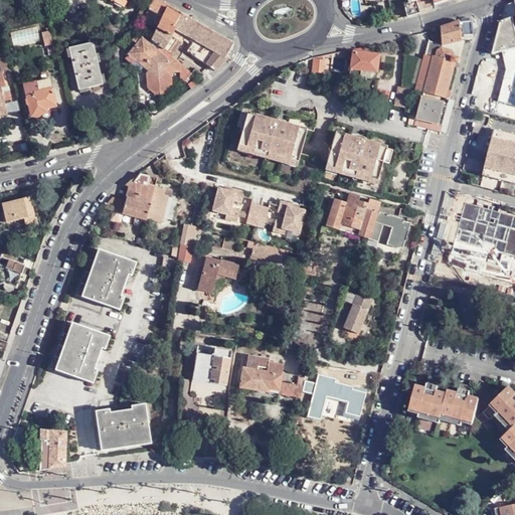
[(154,0),(146,0),(138,15),(143,19),(148,11),(154,0)]
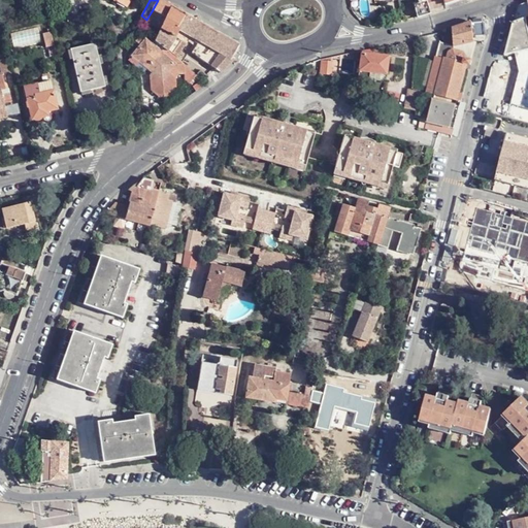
[(178,10),(160,0),(158,0),(152,11),(166,20),(161,28),(167,31),(178,10)]
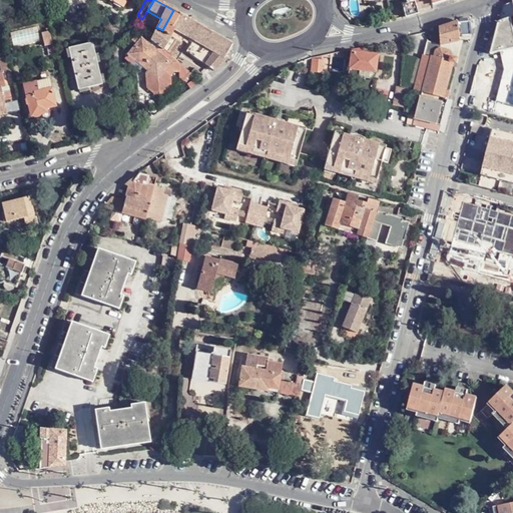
[(418,13),(432,8),(431,4),(430,0),(414,0),(415,2),(416,2),(418,13)]
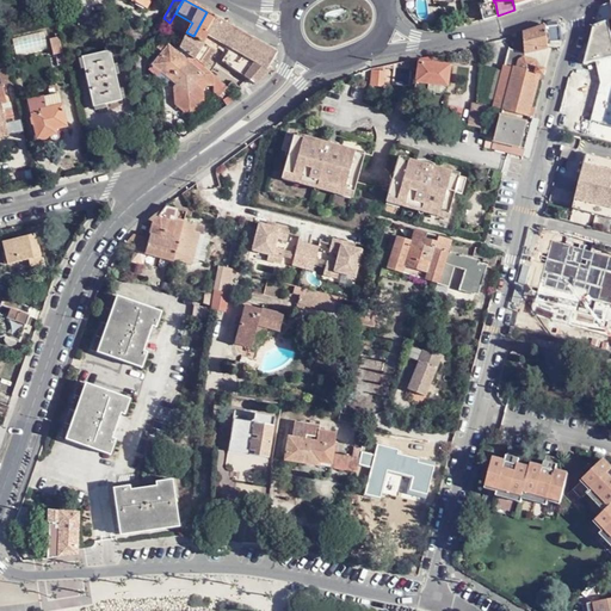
[(482,22),(498,16),(495,2),(485,5),(479,6),(482,22)]
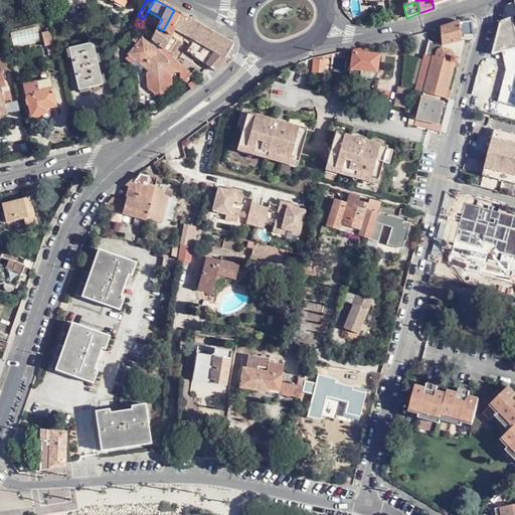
[(504,10),(501,20),(513,17),(514,16),(514,3),(505,5),(504,10)]
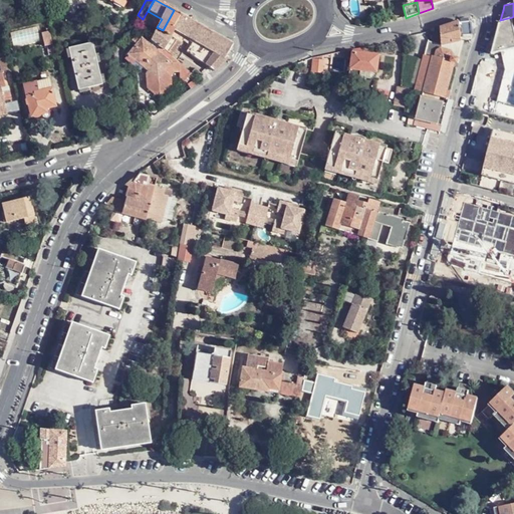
[(151,39),(160,47),(167,53),(179,34),(182,35),(183,36),(184,34),(215,51),(205,64),(215,71),(229,59),(226,56),(234,45),(174,10),(163,30),(157,27),(156,29),(151,39)]
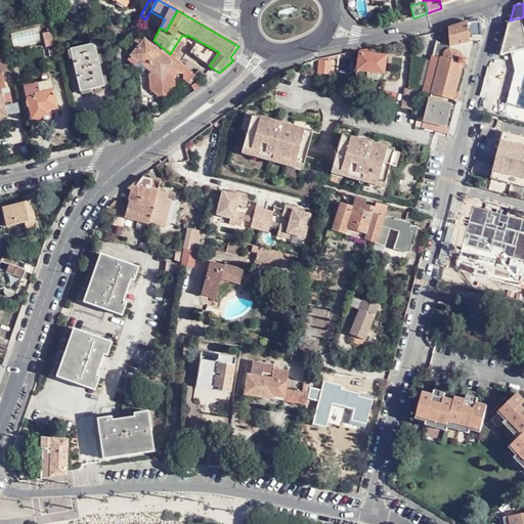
[(523,28),(522,17),(510,20),(500,54),(523,49),(523,28)]
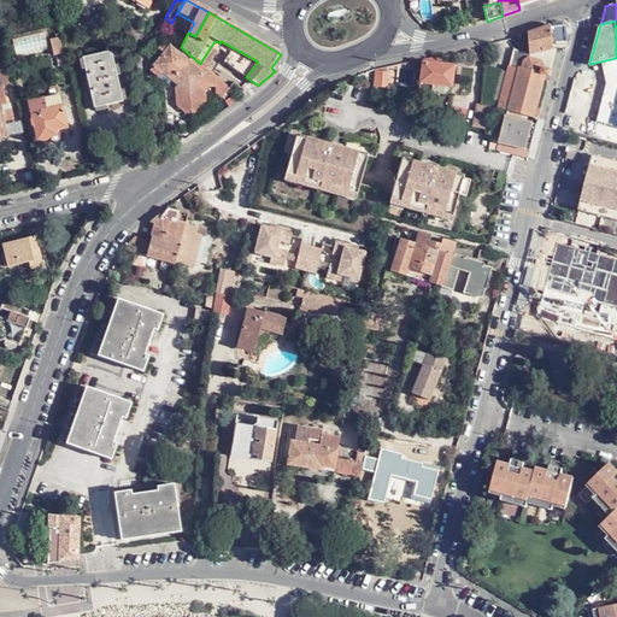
[(552,25),(528,33),(530,56),(554,48),(552,25)]
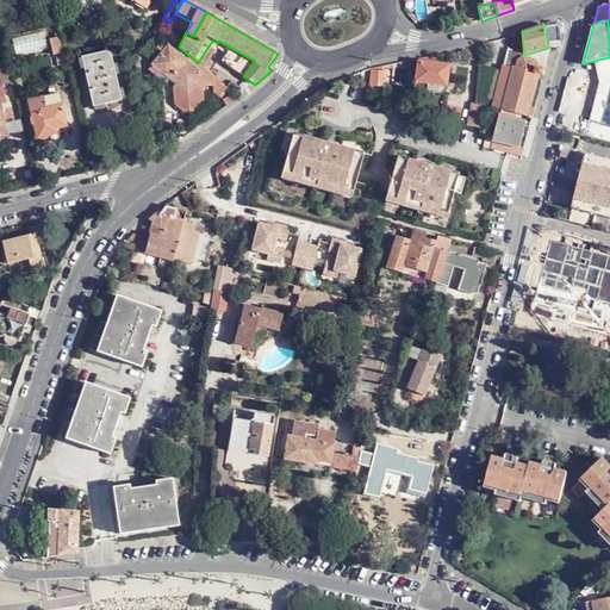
[(55,56),(61,55),(57,37),(49,41),(53,57),(55,56)]
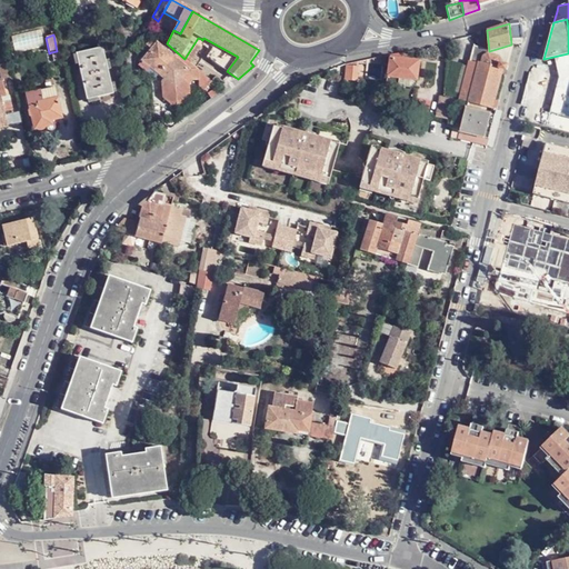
[(238,57),(203,38),(202,40),(201,39),(197,45),(227,71),(238,57)]
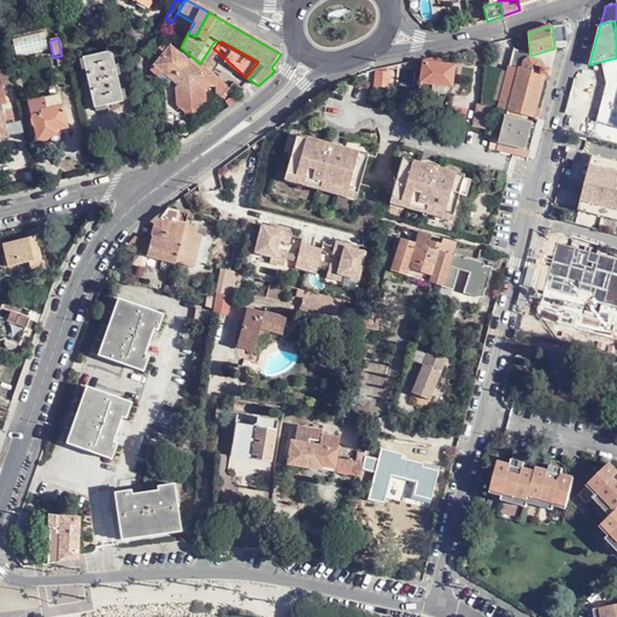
[(164,53),(154,66),(172,81),(187,62),(165,43),(160,50),(164,53)]
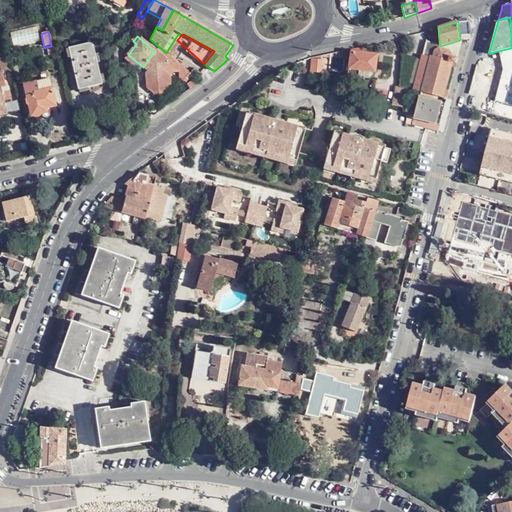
[(453,56),(457,58),(462,40),(460,40),(440,46),(451,49),(454,53),(453,56)]
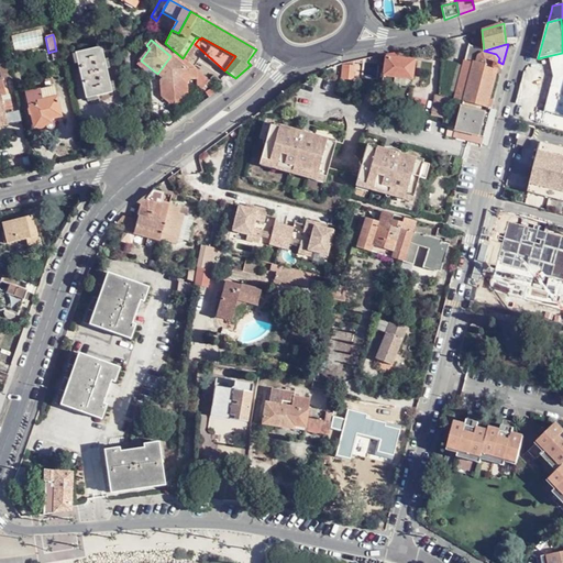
[(455,100),(462,102),(486,108),(486,105),(488,98),(496,69),(498,62),(499,58),(496,54),(484,51),(468,48),(465,63),(464,63),(455,100)]
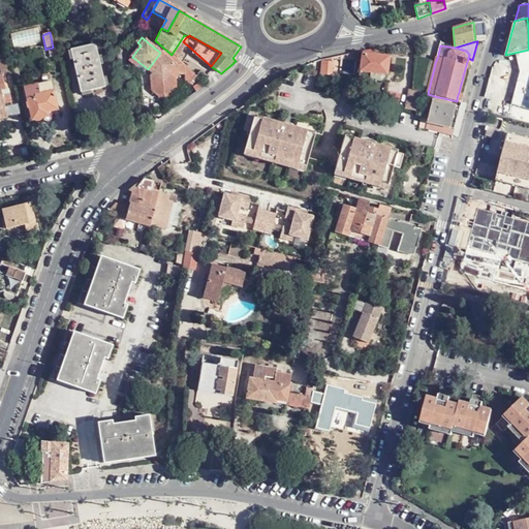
[(164,49),(160,53),(176,66),(180,61),(174,56),(172,55),(164,49)]
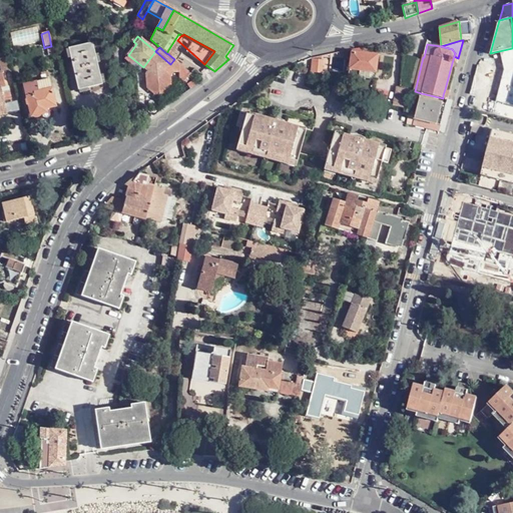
[(512,48),(490,53),(485,73),(509,68),(512,67),(512,48)]
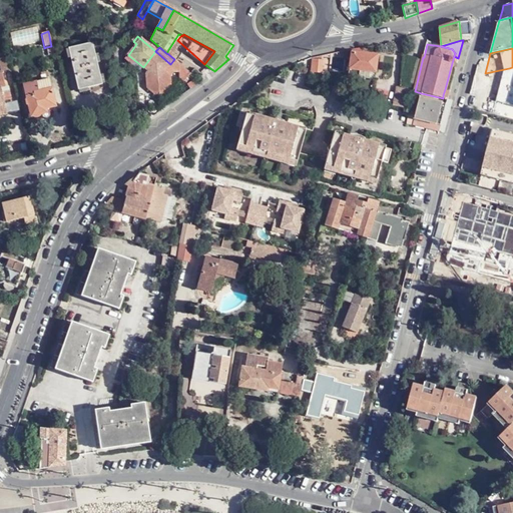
[(155,51),(143,67),(148,71),(158,80),(170,64),(155,51)]
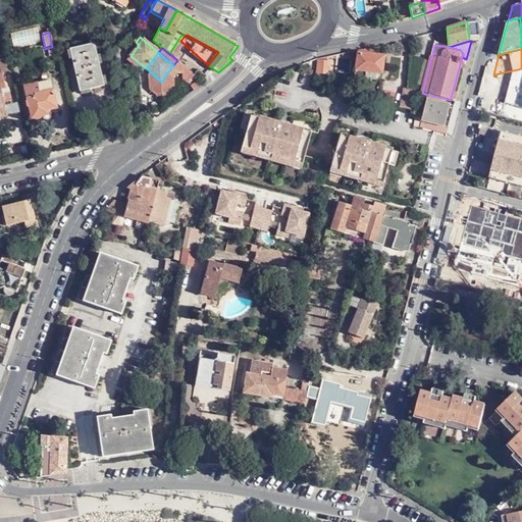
[(383,56),(368,55),(357,54),(354,73),(366,74),(381,76),(383,56)]
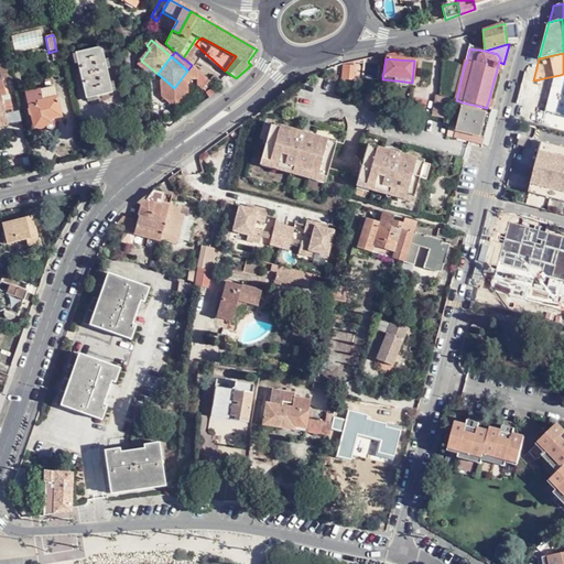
[(139,64),(154,78),(158,74),(141,61),(139,64)]
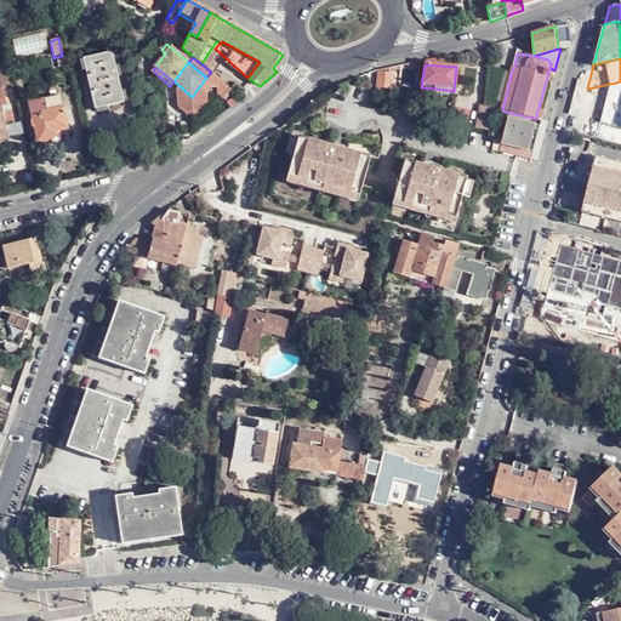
[(380,69),(377,70),(376,86),(392,87),(392,69),(380,69)]
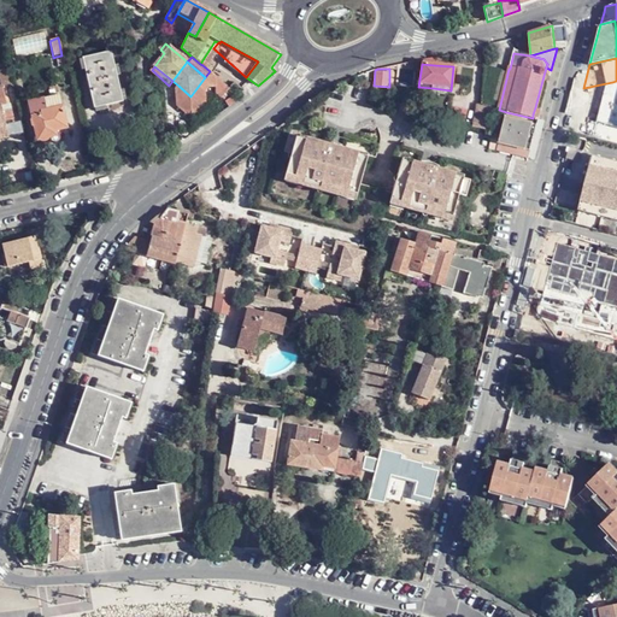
[(210,71),(205,77),(210,82),(216,76),(211,72),(210,71)]
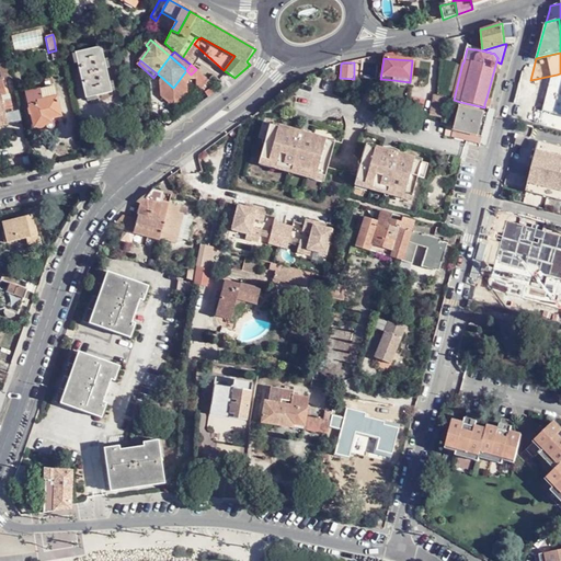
[(173,88),(162,78),(160,81),(160,96),(169,103),(178,103),(186,93),(185,86),(190,80),(196,79),(196,83),(202,89),(209,81),(196,69),(191,75),(186,70),(173,88)]
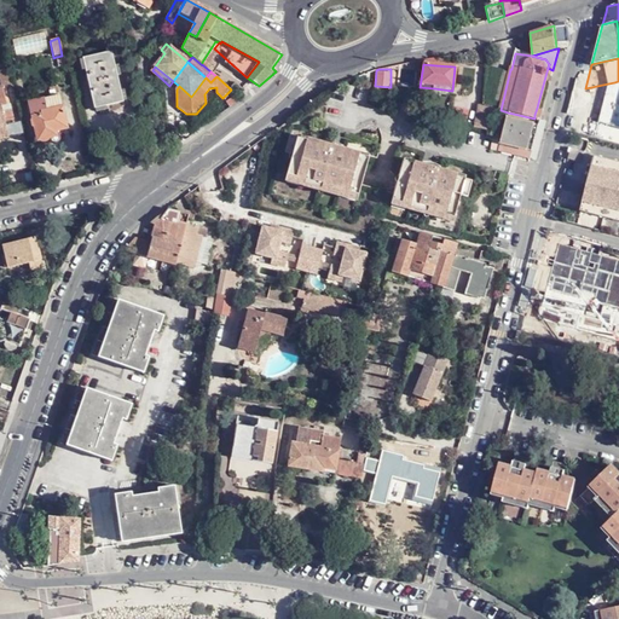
[(129,128),(117,79),(88,86),(100,136),(129,128)]
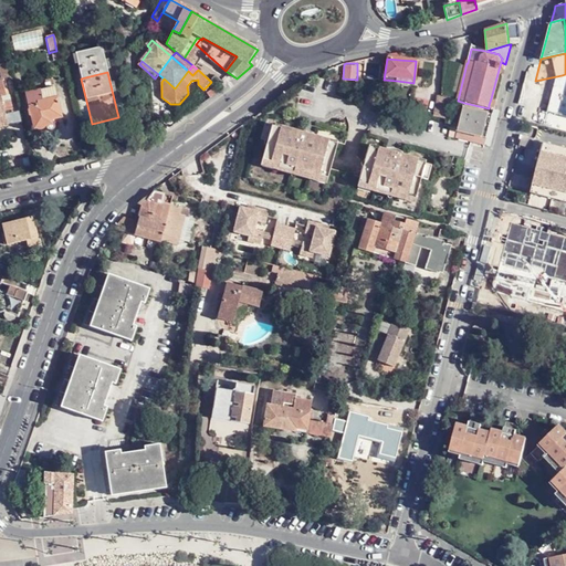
[(397,81),(384,80),(383,86),(395,88),(397,81)]
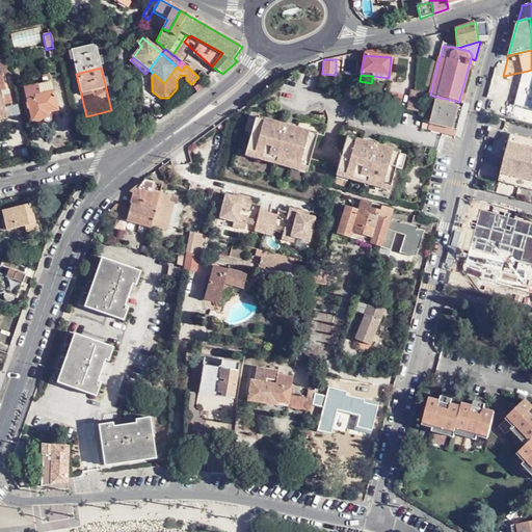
[(52,81),(37,84),(40,95),(54,91),(52,81)]
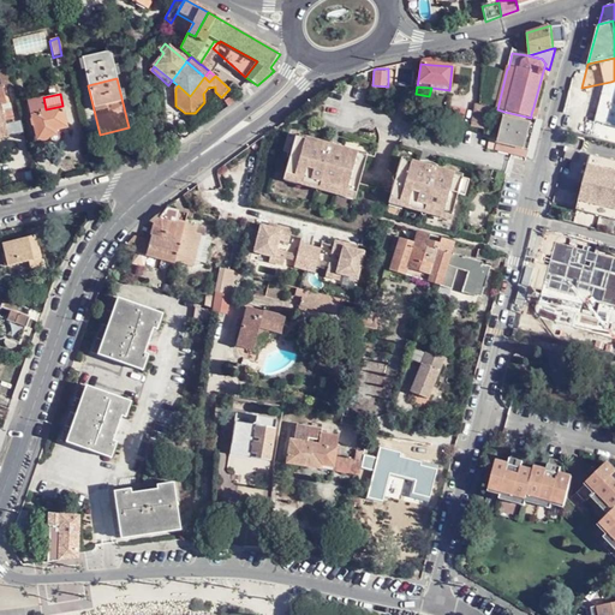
[(46,109),(43,97),(28,101),(36,141),(59,135),(58,130),(67,127),(63,106),(46,109)]
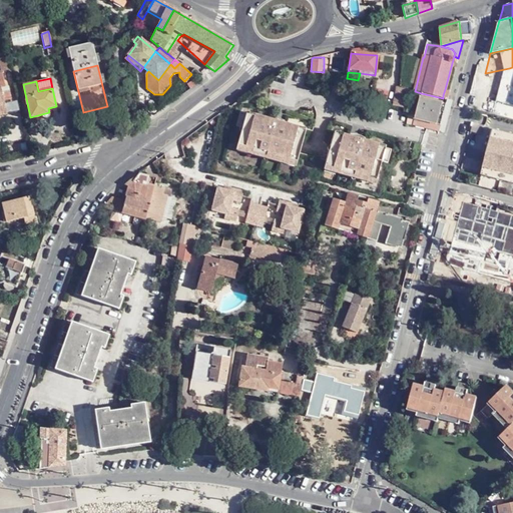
[(415,91),(410,90),(408,98),(411,99),(407,123),(413,125),(414,118),(420,97),(421,93),(415,91)]
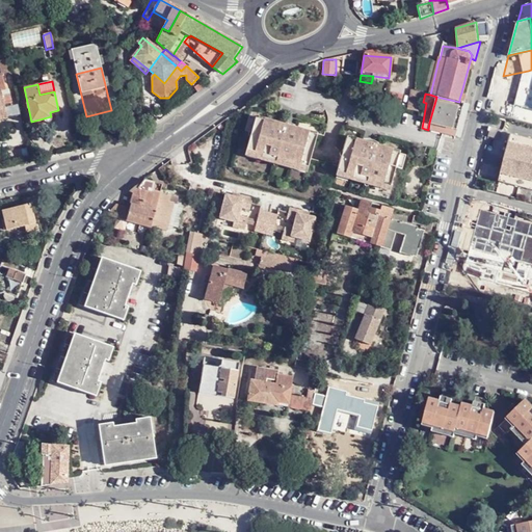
[(436,97),(435,101),(462,107),(463,103),(459,102),(436,97)]
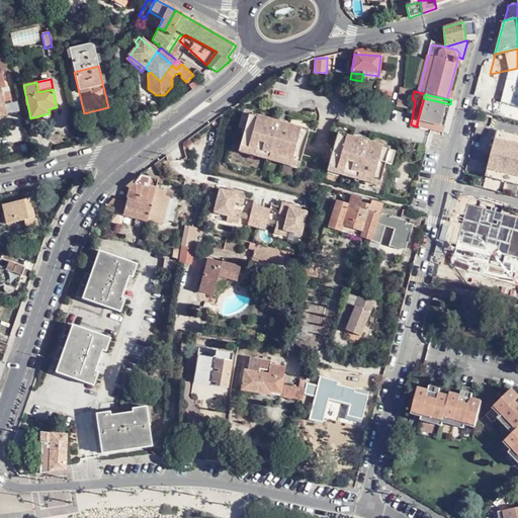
[(450,104),(424,98),(418,119),(444,126),(450,104)]
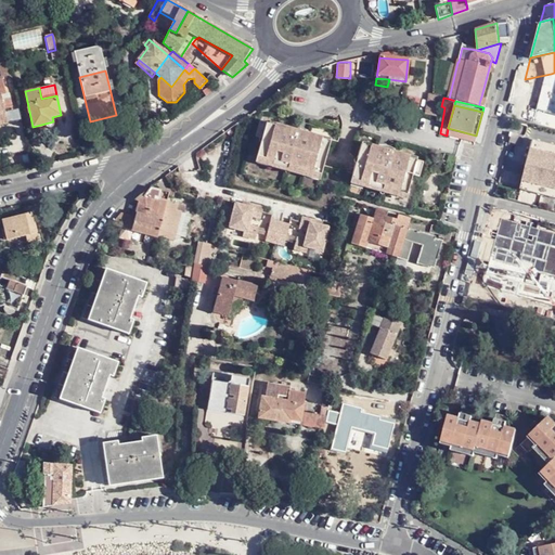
[(330,140),(306,133),(302,145),(295,143),(297,131),(267,123),(266,125),(261,142),(258,157),(321,175),(330,140)]
